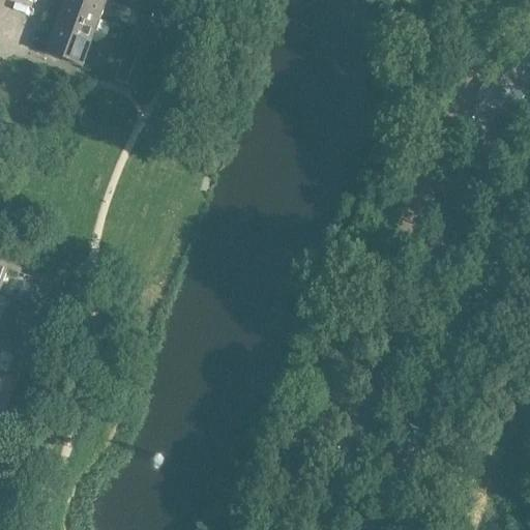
[(107,0),(68,0),(66,6),(100,20),(107,0)]
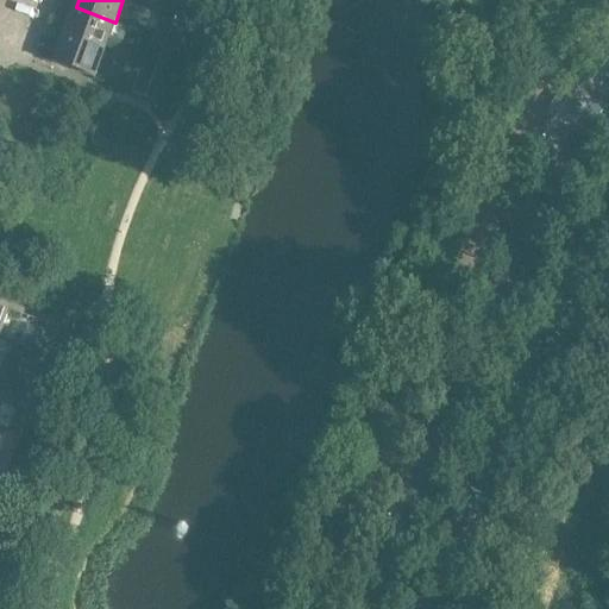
[(115,23),(76,7),(74,6),(69,20),(71,22),(66,35),(105,50),(115,23)]
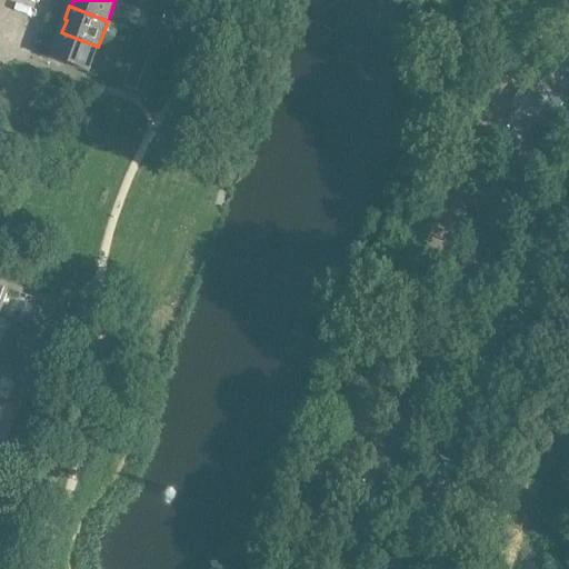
[(149,17),(143,33),(156,38),(161,21),(149,17)]
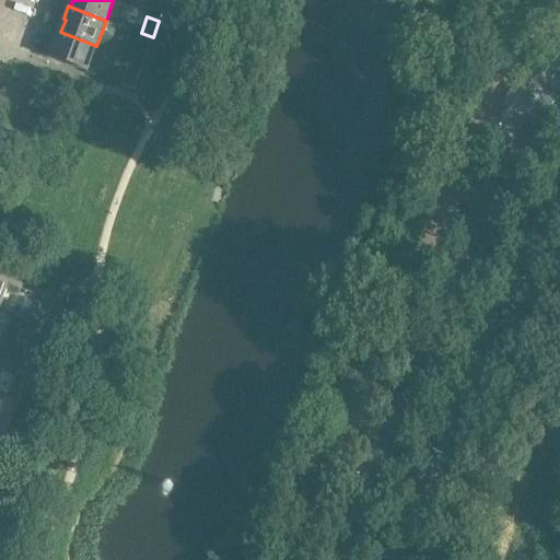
[(96,46),(60,32),(58,32),(54,44),(56,45),(50,59),(86,72),(96,46)]
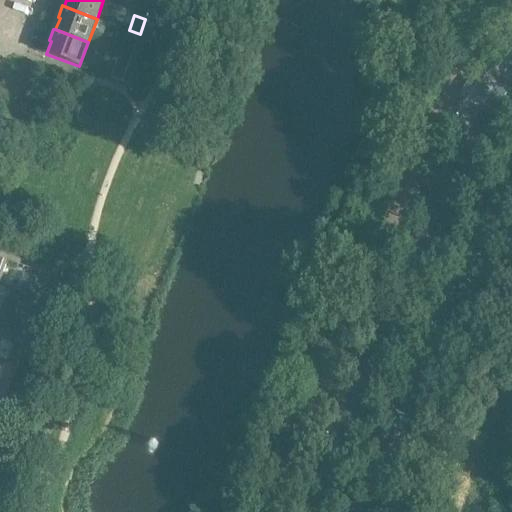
[(129,30),(123,45),(134,50),(140,34),(129,30)]
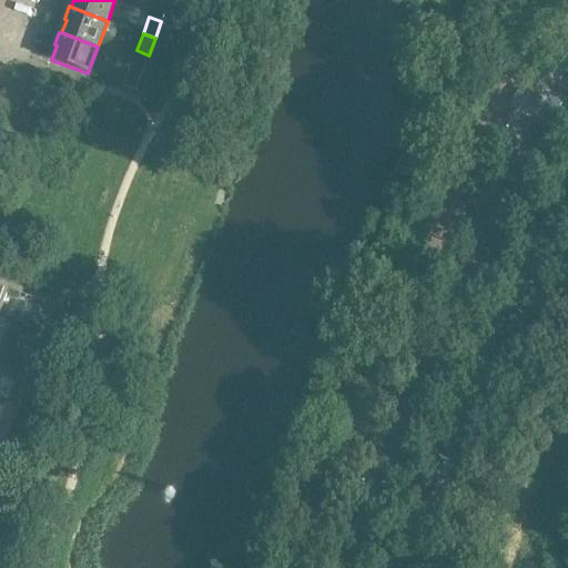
[(130,69),(123,87),(135,91),(142,73),(130,69)]
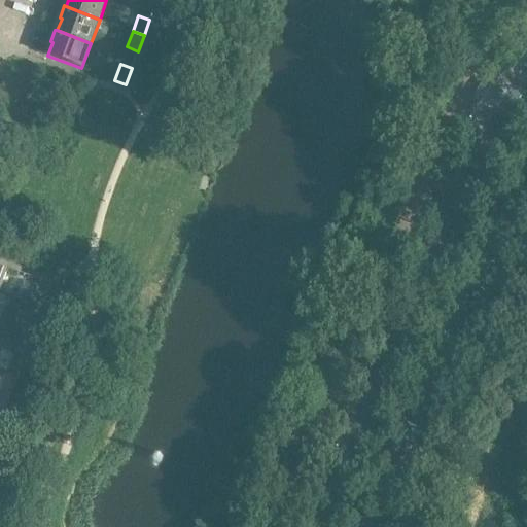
[(41,280),(35,296),(46,301),(53,284),(41,280)]
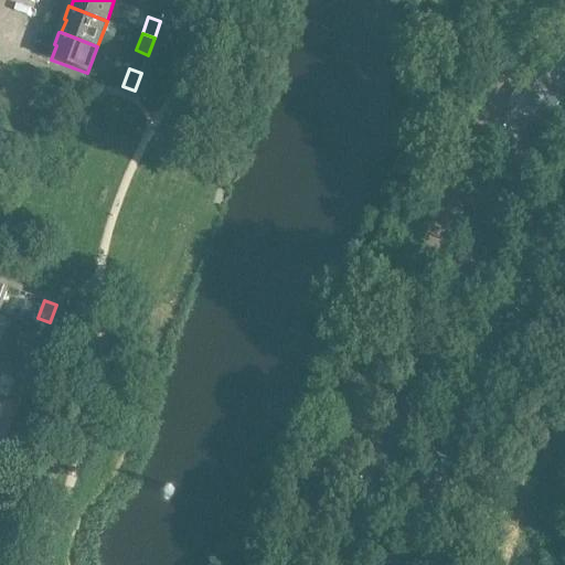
[(31,336),(24,352),(36,356),(43,340),(31,336)]
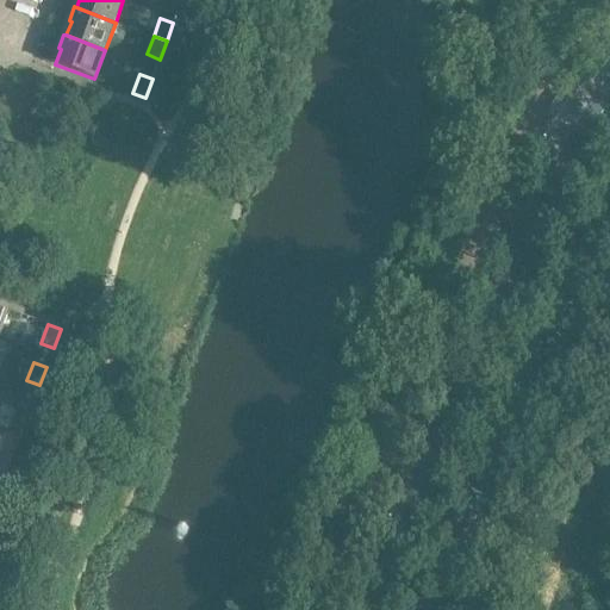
[(26,380),(20,398),(33,403),(39,385),(26,380)]
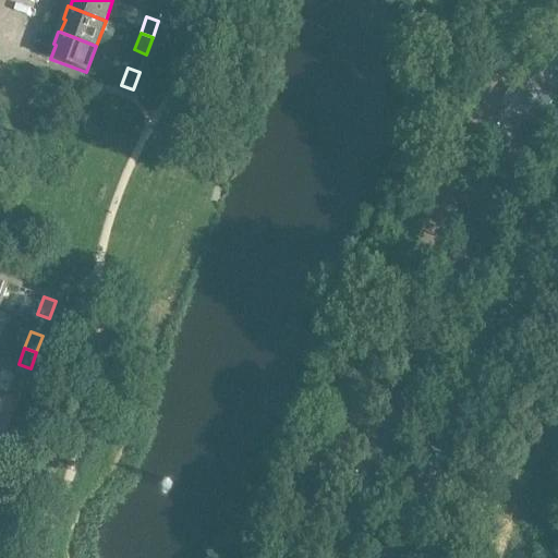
[(12,381),(5,398),(17,402),(24,386),(12,381)]
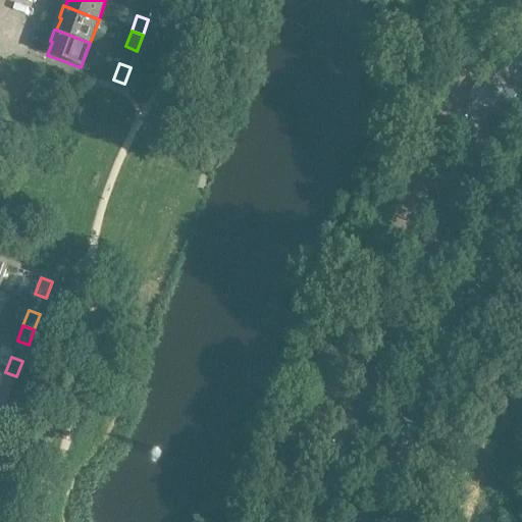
[(5,372),(0,386),(0,387),(11,393),(16,376),(5,372)]
